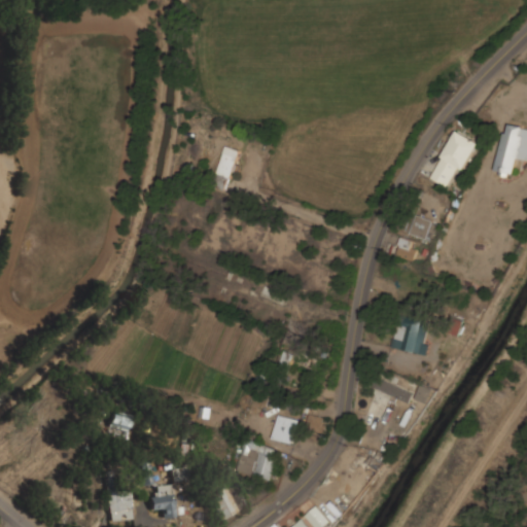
[(526,127),(506,123),(495,173),(515,177),(519,157),(526,159),(526,127)]
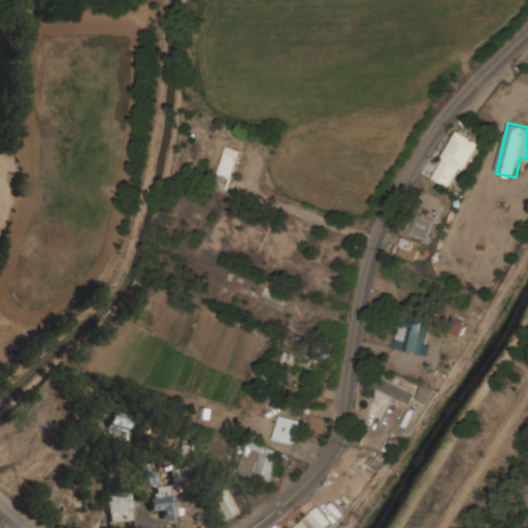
[(465,170),(481,141),(457,129),(432,177),(450,187),(460,167),(465,170)]
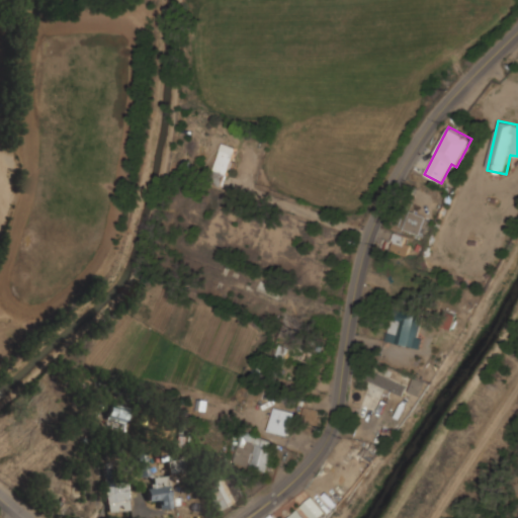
[(224,186),(238,148),(223,143),(208,181),(224,186)]
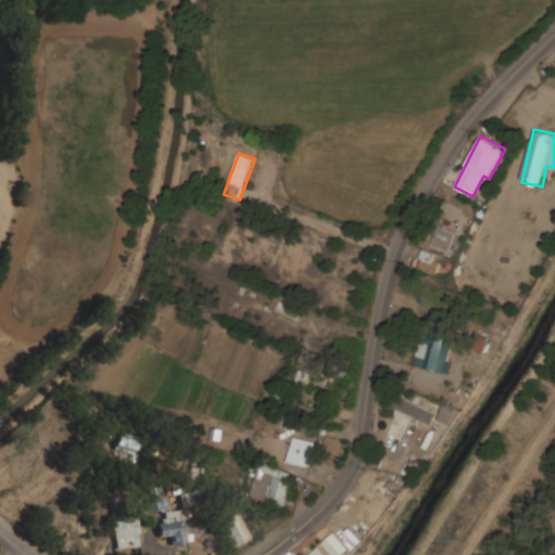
[(462,233),(435,224),(428,244),(455,253),(462,233)]
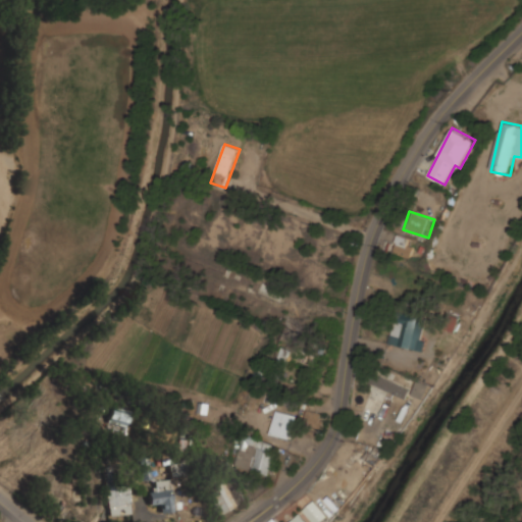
[(393,252),(410,257),(415,240),(398,235),(393,252)]
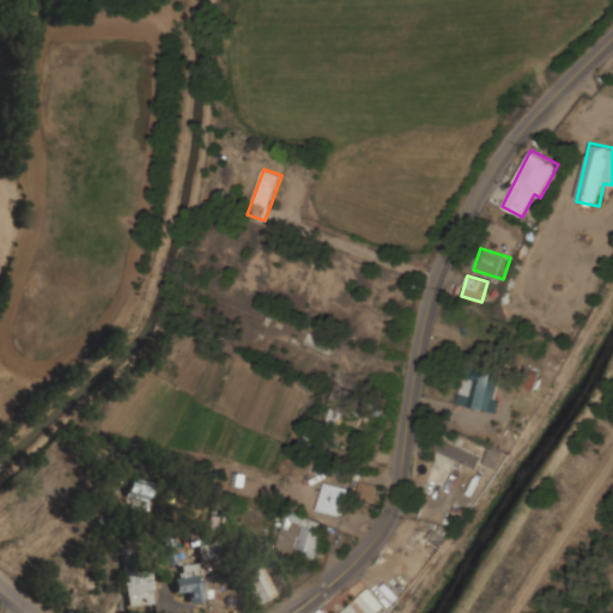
[(457,402),(490,411),(497,382),(465,374),(457,402)]
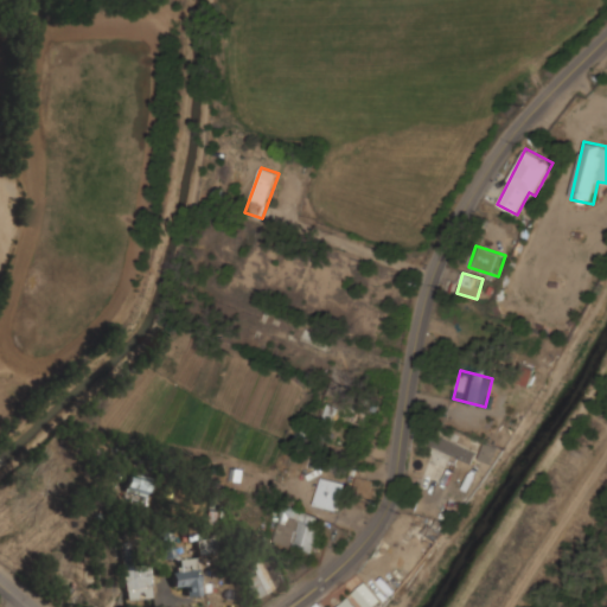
[(470,465),(480,445),(445,425),(433,443),(470,465)]
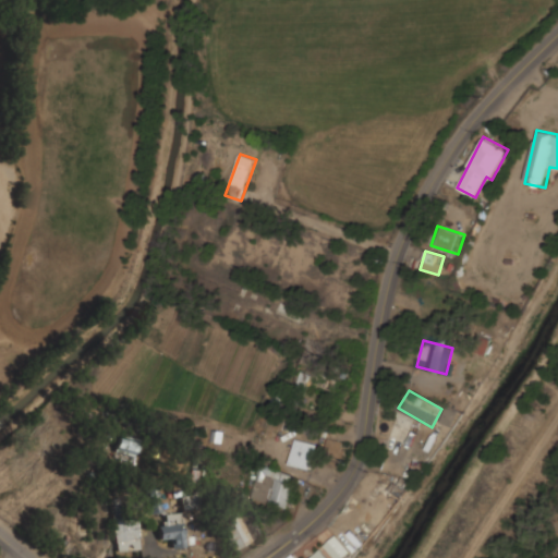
[(461,412),(448,405),(439,421),(452,427),(461,412)]
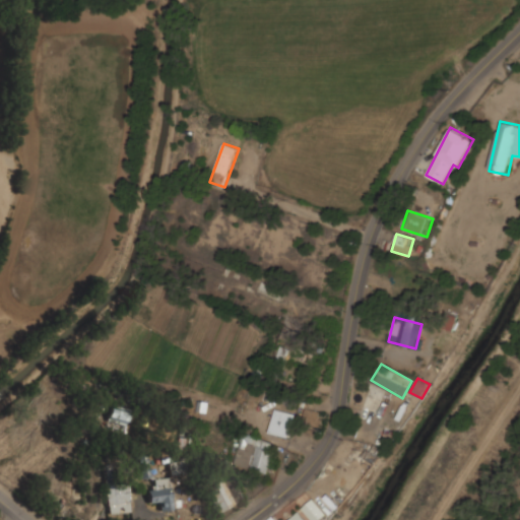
[(123,431),(131,410),(113,403),(106,424),(123,431)]
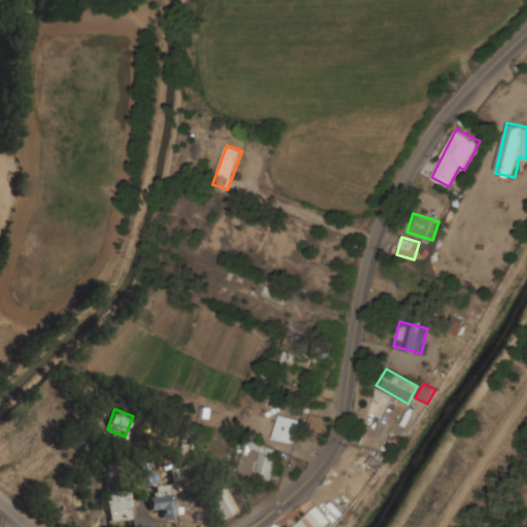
[(292,444),(300,421),(281,415),(274,437),(292,444)]
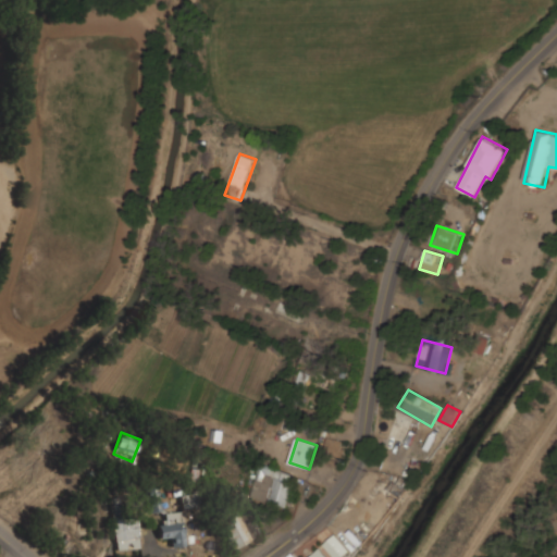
[(341,457),(342,440),(329,438),(326,455),(341,457)]
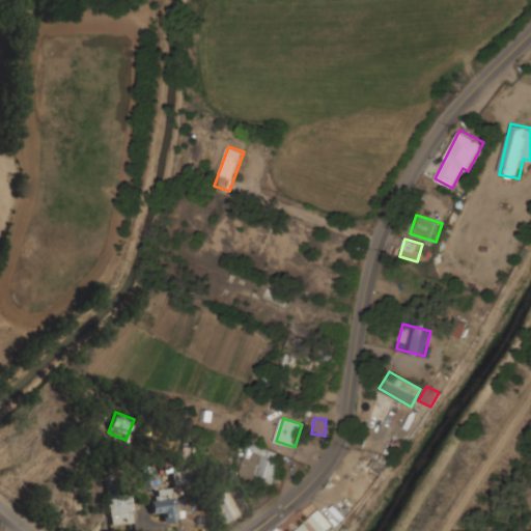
[(281,451),(246,443),(240,474),(274,482),(281,451)]
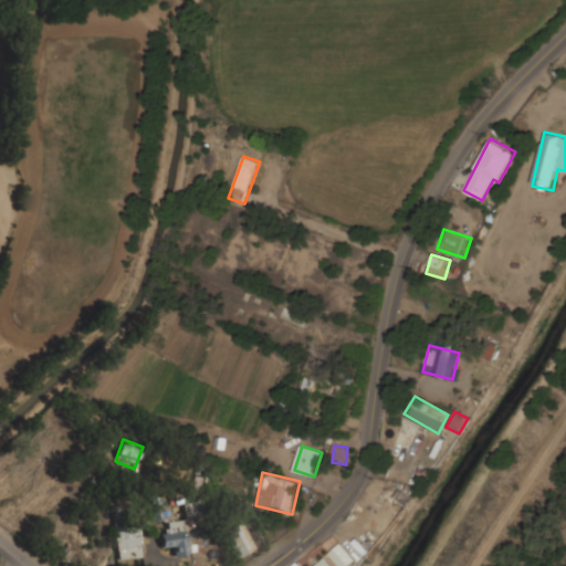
[(166,519),(161,545),(175,547),(174,554),(182,555),(188,523),(166,519)]
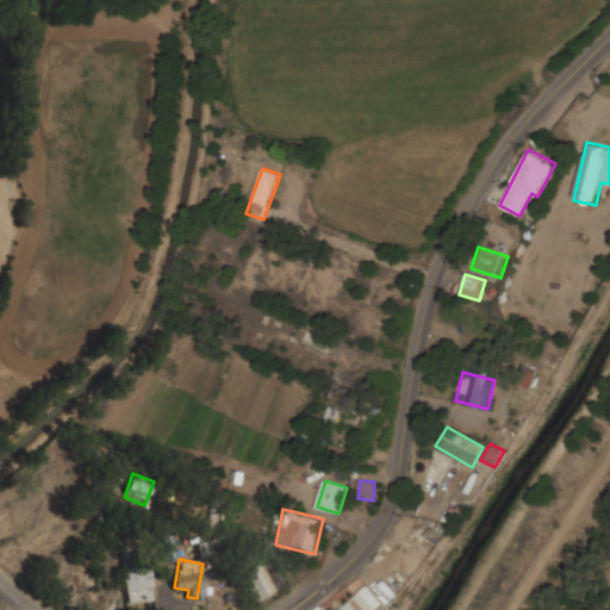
[(240,572),(254,601),(271,591),(256,564),(240,572)]
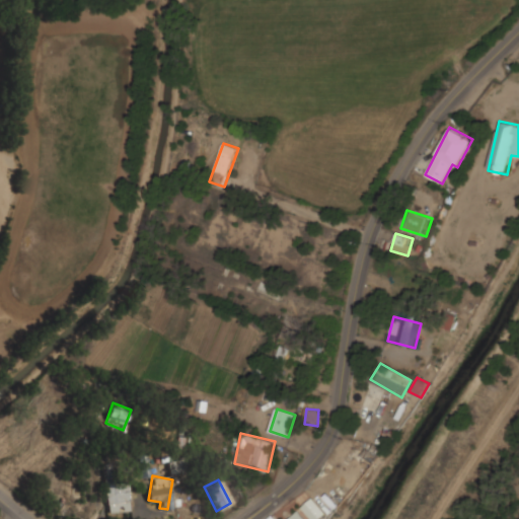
[(130,510),(128,483),(105,486),(107,513),(130,510)]
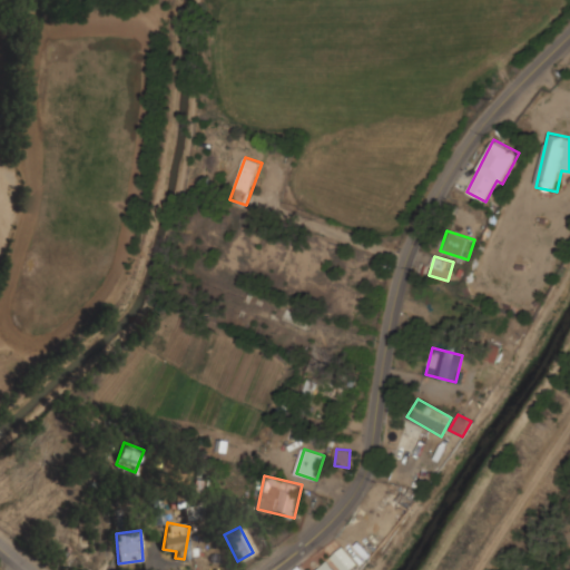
[(350,569),(357,563),(342,547),(331,557),(342,569),(350,569)]
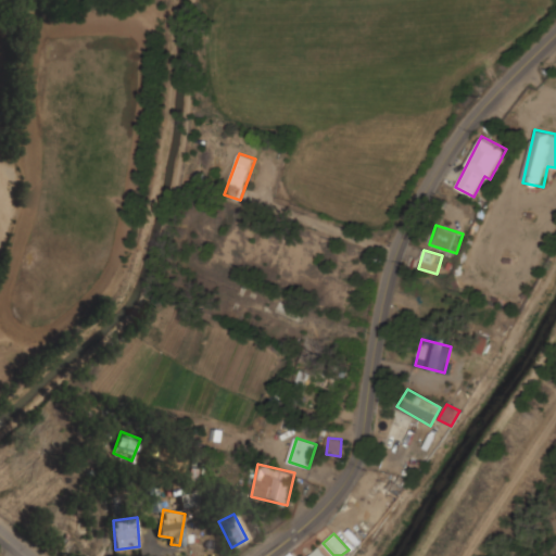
[(330,555),(319,545),(307,555),(330,555)]
